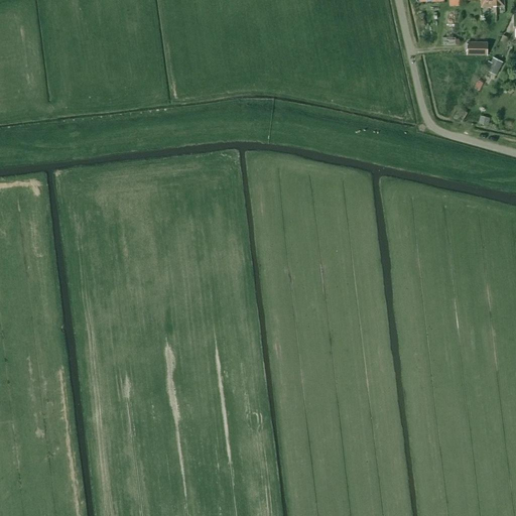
[(462,0),(462,1),(479,0),(479,8),(503,7),(502,0),(462,0)]
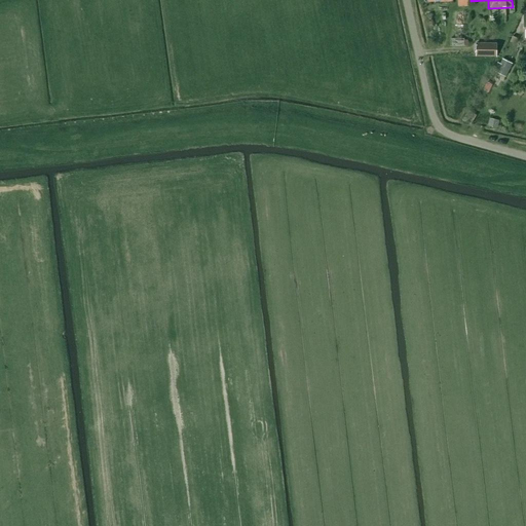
[(495,44),(475,43),(474,57),(494,57),(495,44)]
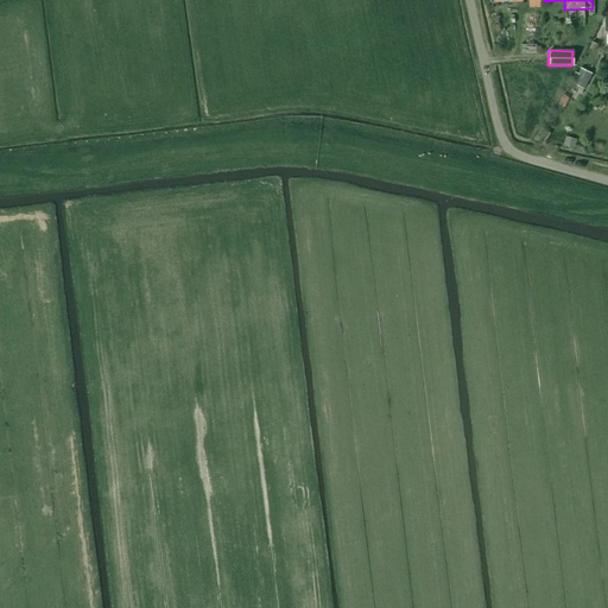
[(591,74),(581,68),(577,74),(575,73),(570,81),(584,88),(591,74)]
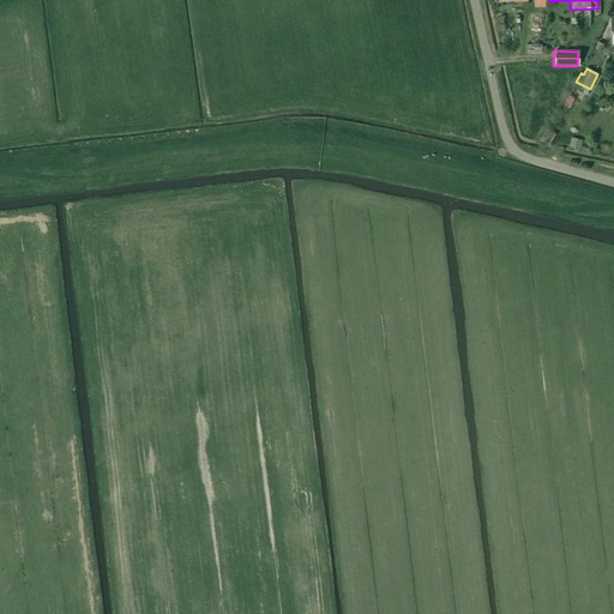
[(555,134),(546,130),(541,138),(551,143),(555,134)]
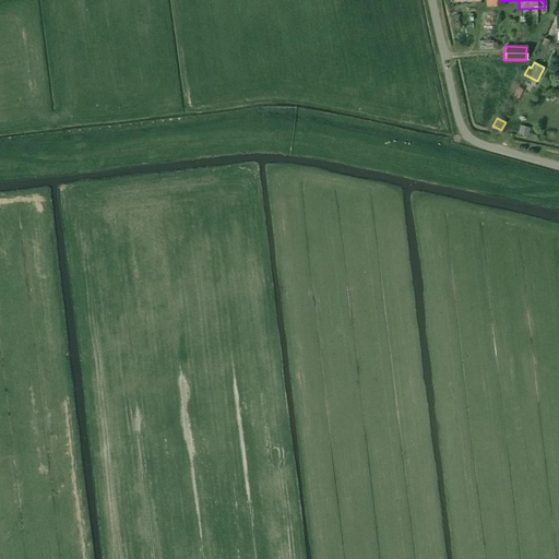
[(520,126),(518,134),(528,137),(531,128),(520,126)]
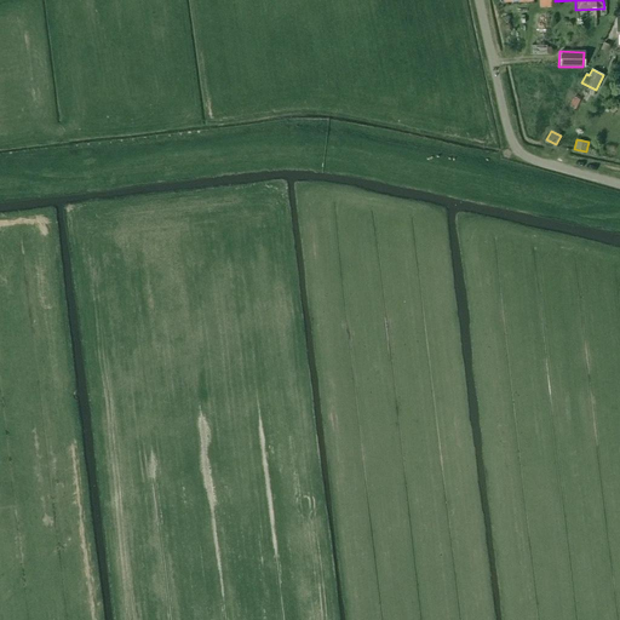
All buildings are outlined.
